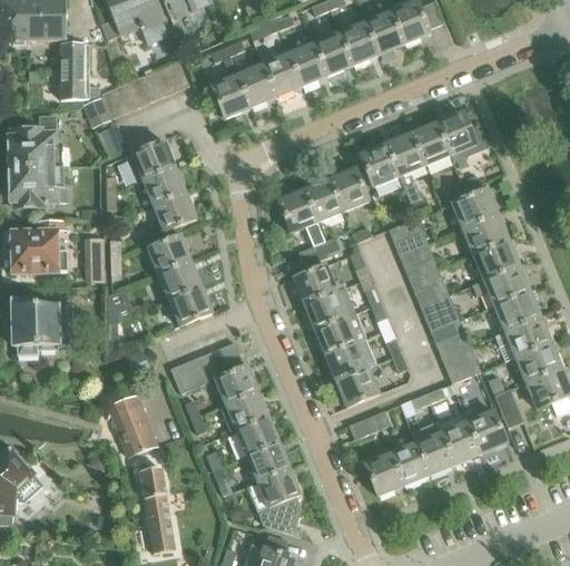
[(0,0),(0,39),(62,40),(64,0),(0,0)]
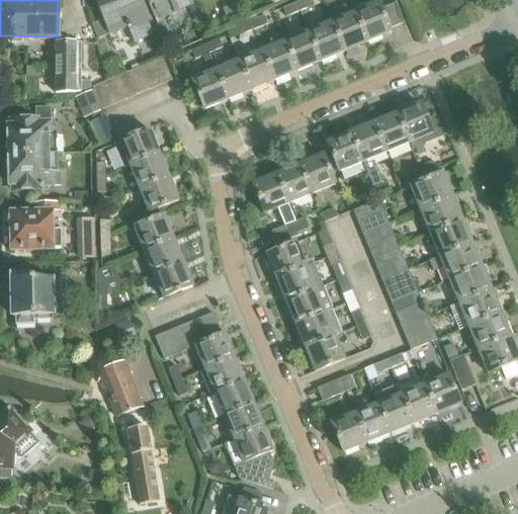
[(134,40),(152,33),(138,0),(95,0),(102,17),(107,29),(109,33),(126,25),(134,40)]
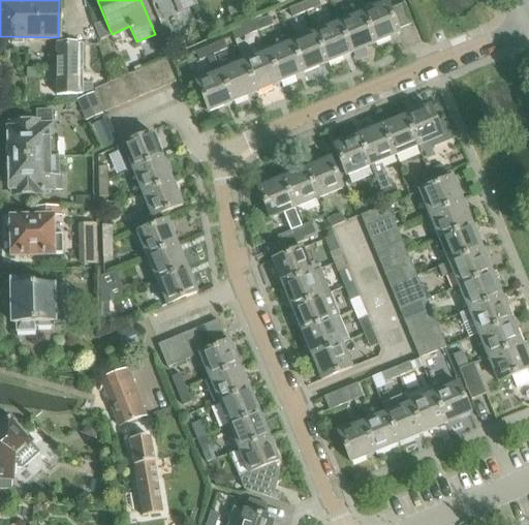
[(151,0),(153,3),(160,0),(173,0),(177,10),(196,2),(195,0),(151,0)]
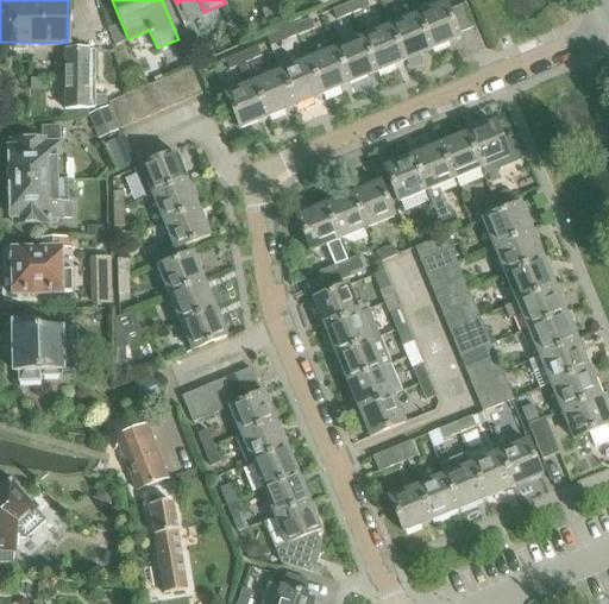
[(351,0),(347,1),(352,12),(369,5),(366,0),(351,0)]
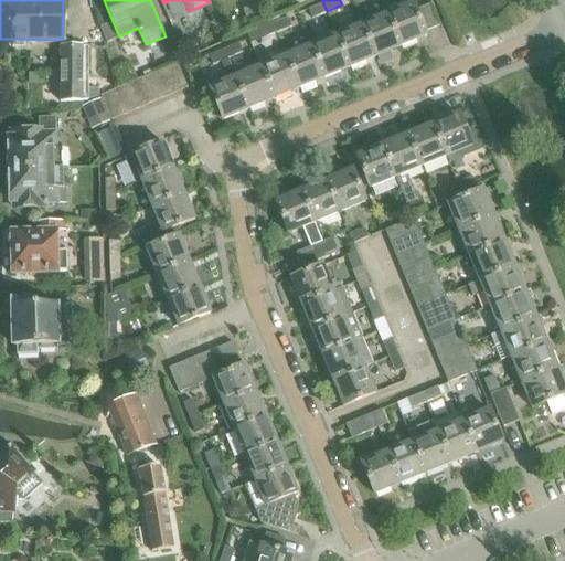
[(412,0),(386,11),(401,43),(426,33),(424,29),(438,23),(429,1),(415,7),(412,0)]
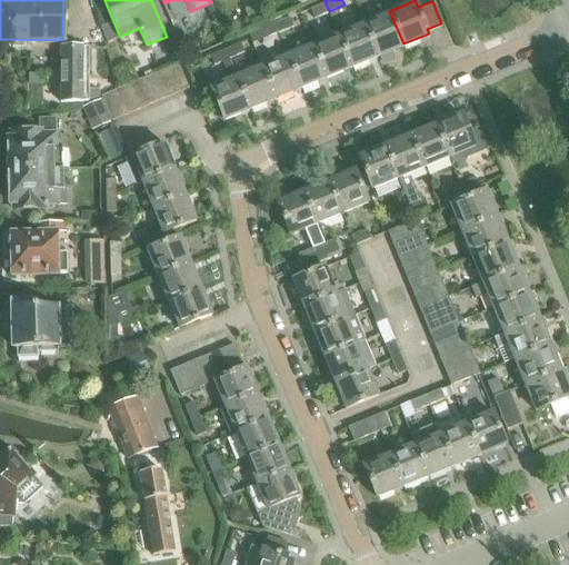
[(315,17),(329,11),(325,1),(310,8),(315,17)]
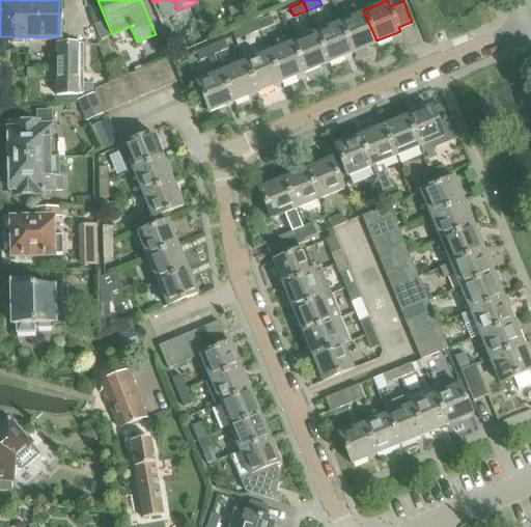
[(363,10),(339,20),(352,51),(376,40),(363,10)]
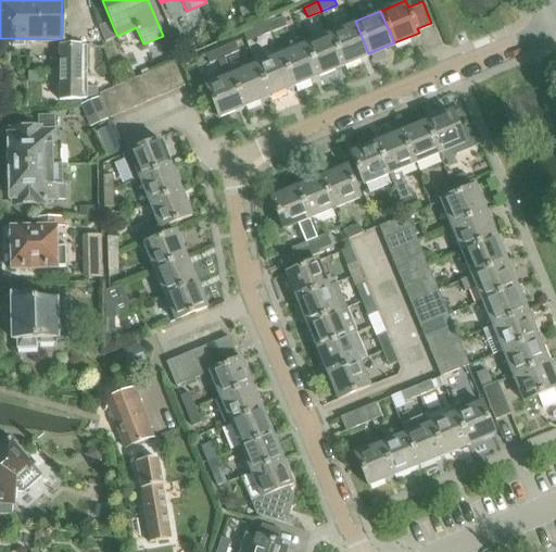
[(283,15),(268,22),(272,30),(287,25),(283,15)]
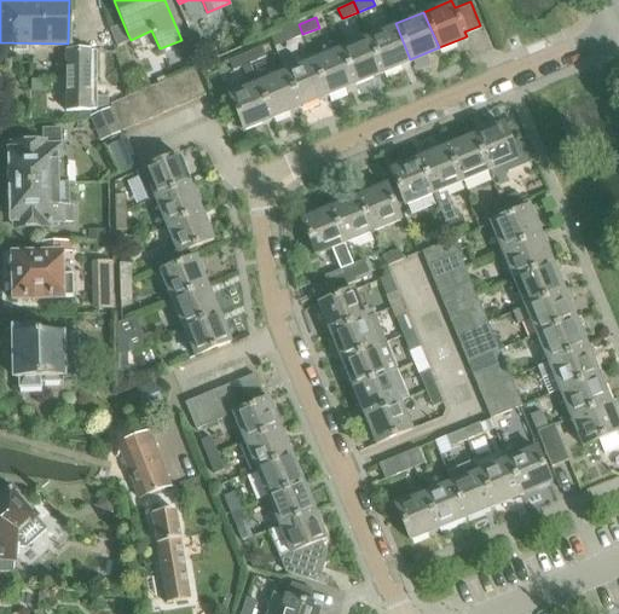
[(122,21),(110,25),(116,40),(128,35),(122,21)]
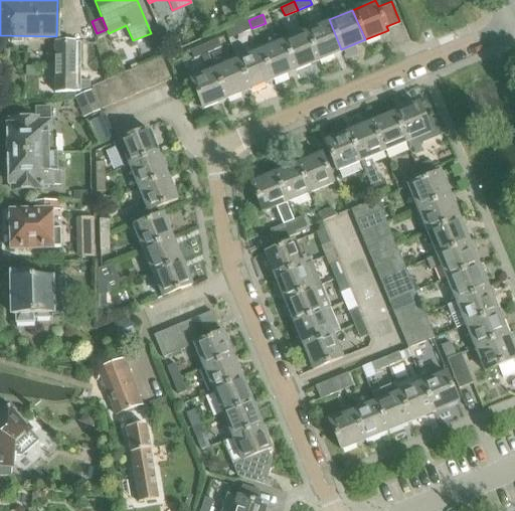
[(329,19),(306,29),(318,58),(341,49),(329,19)]
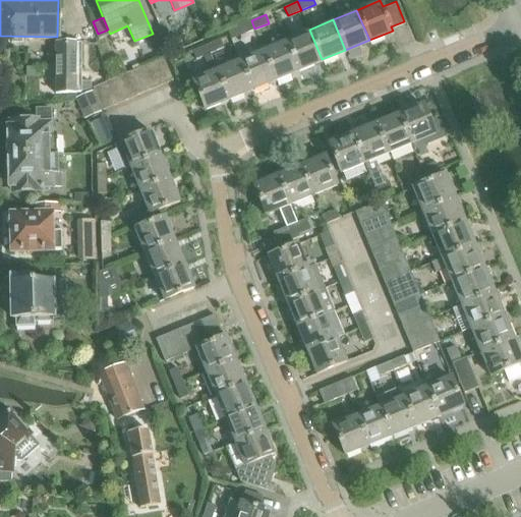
[(240,34),(254,29),(251,20),(237,25),(240,34)]
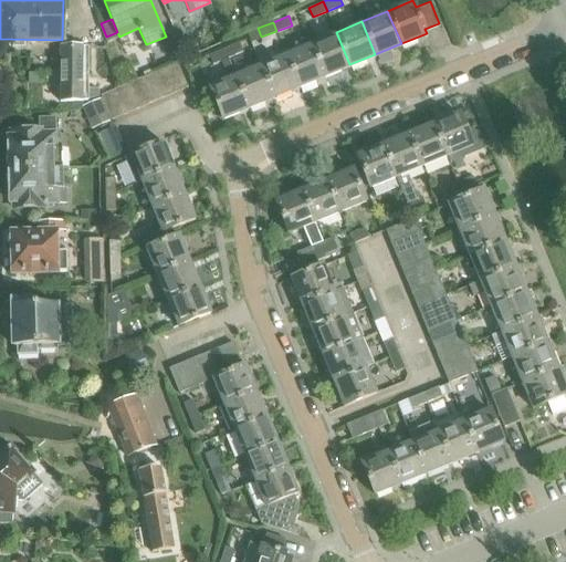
[(336,32),(312,42),(325,75),(349,64),(336,32)]
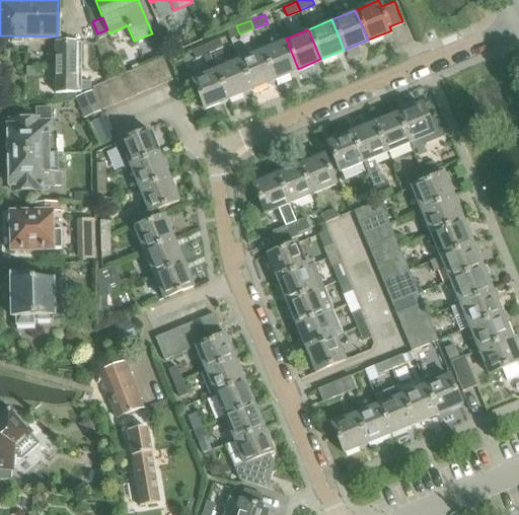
[(219,38),(205,44),(209,52),(222,46),(219,38)]
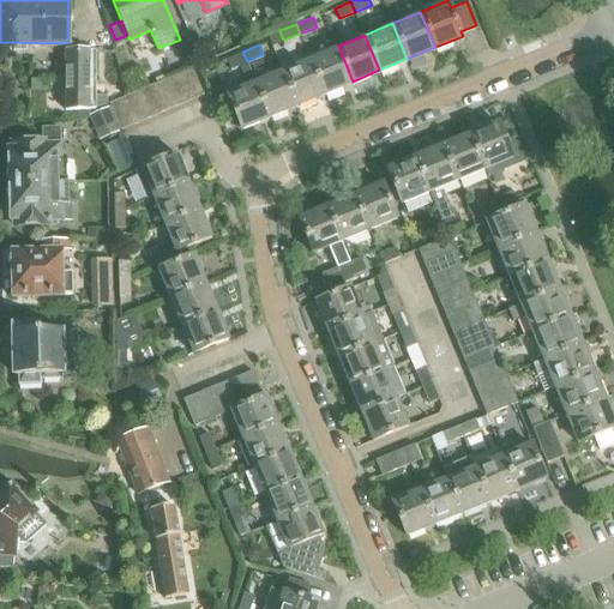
[(338,46),(309,56),(325,92),(353,82),(338,46)]
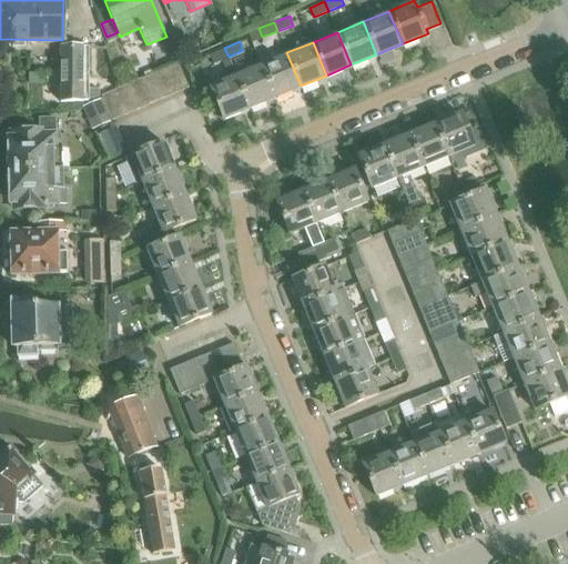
[(60,98),(87,98),(99,94),(99,88),(87,88),(87,46),(60,46),(60,98)]
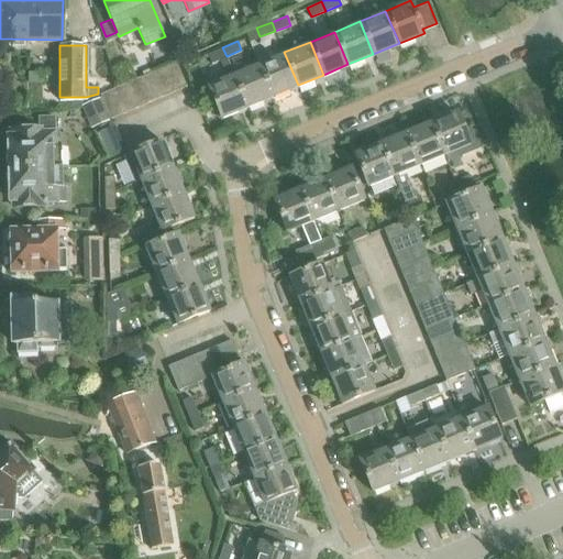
[(222,47),(208,53),(211,62),(220,58),(227,56),(222,47)]
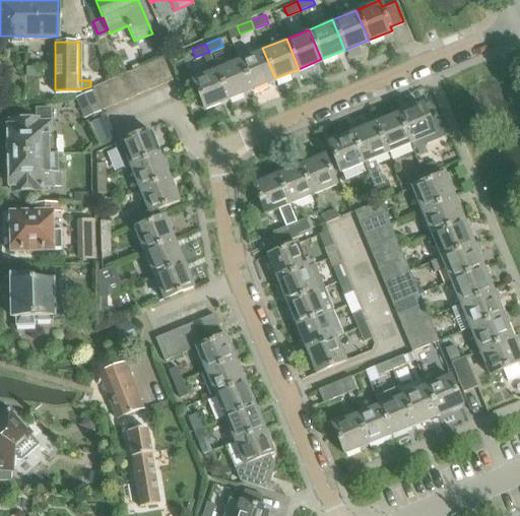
[(262,48),(238,58),(251,88),(275,78),(262,48)]
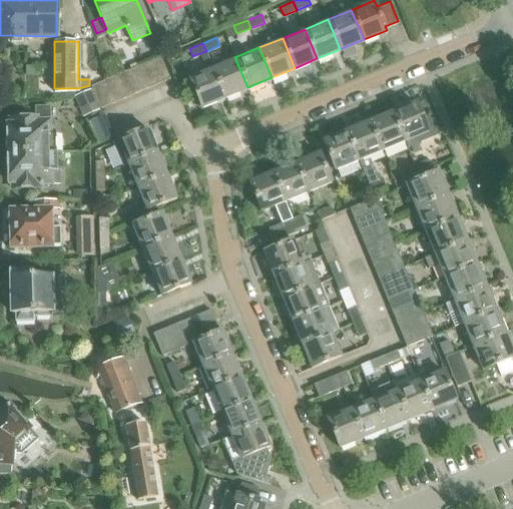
[(200,106),(225,96),(212,66),(206,51),(200,53),(206,69),(187,77),(200,106)]
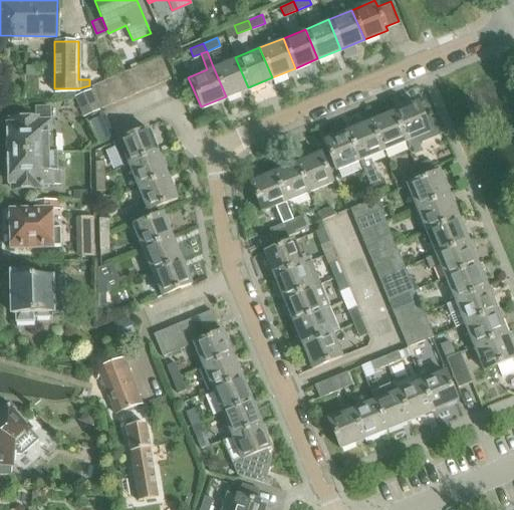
[(160,54),(149,59),(158,80),(169,75),(160,54)]
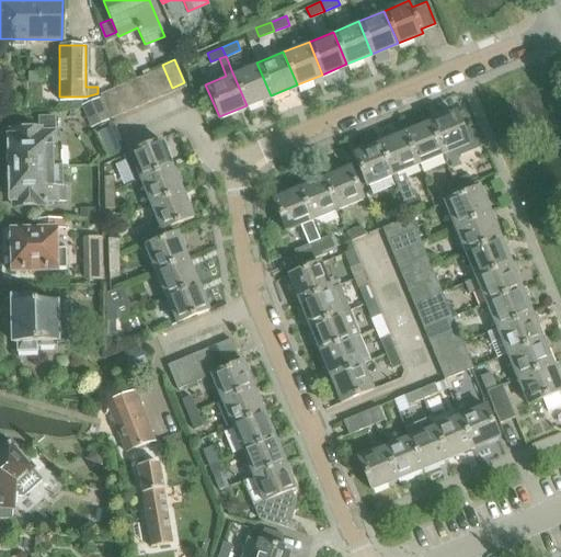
[(256,63),(232,72),(247,105),(271,95),(256,63)]
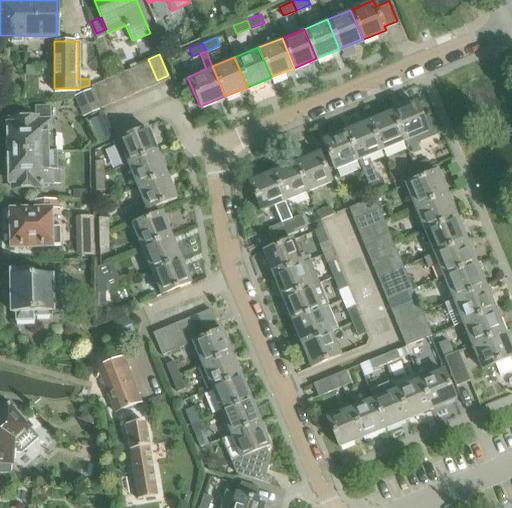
[(148,59),(137,64),(146,85),(157,80),(148,59)]
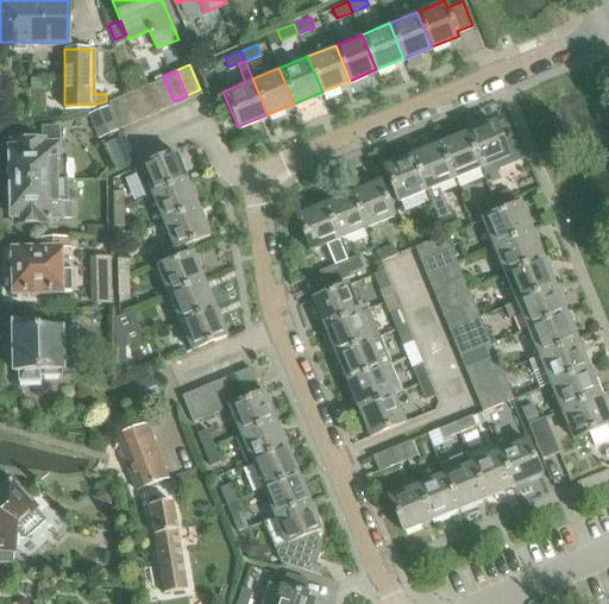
[(31,86),(45,85),(45,75),(31,75),(31,86)]
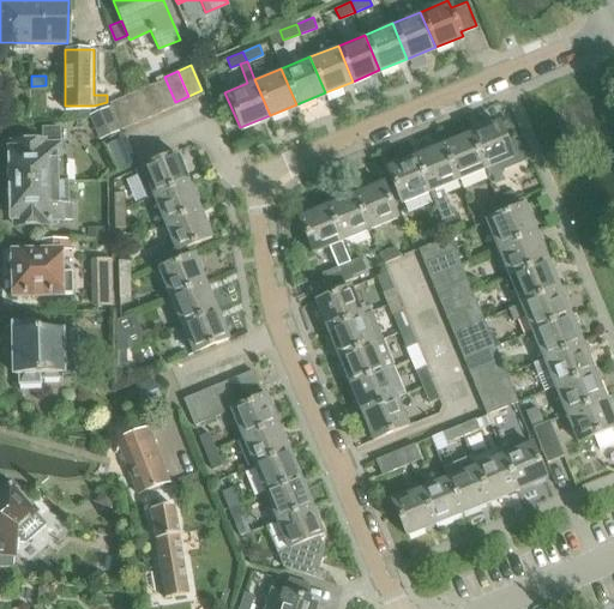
[(164,77),(150,83),(161,108),(175,102),(164,77)]
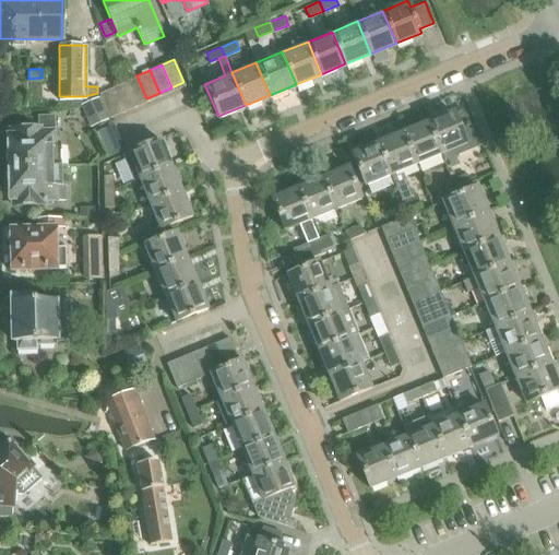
[(137,75),(125,81),(134,104),(146,98),(137,75)]
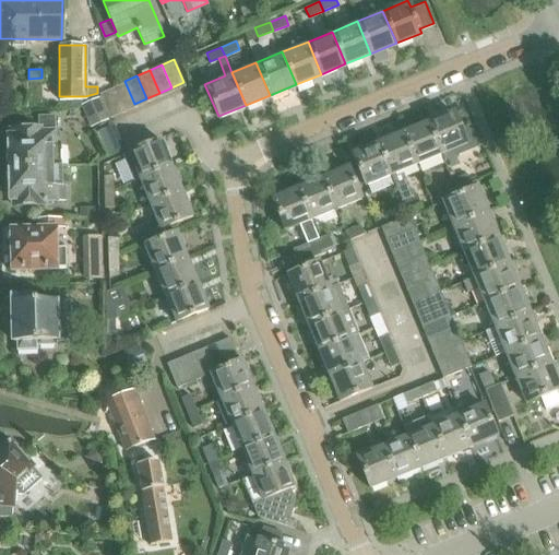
[(125,81),(111,86),(121,109),(134,104),(125,81)]
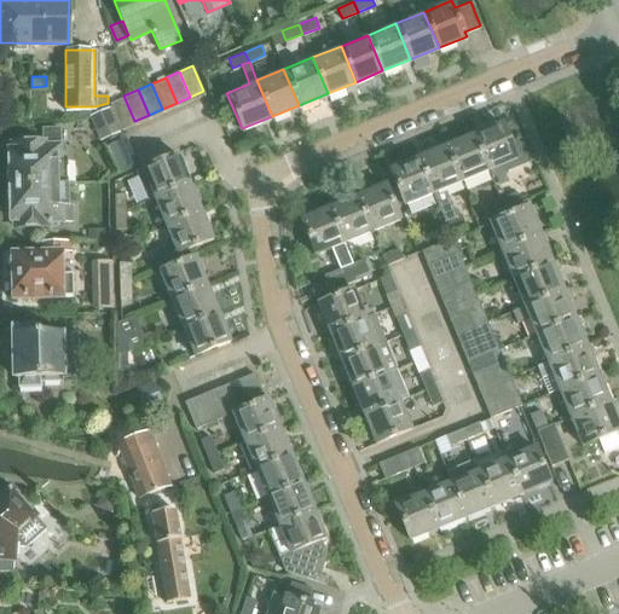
[(109,102),(111,106),(120,127),(134,121),(123,96),(109,102)]
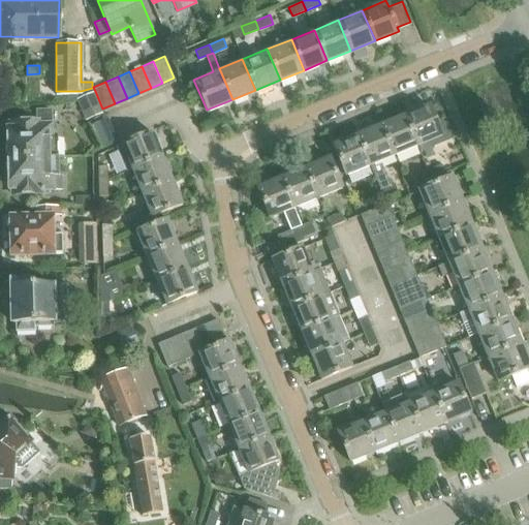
[(85,117),(102,109),(95,91),(76,98),(85,117)]
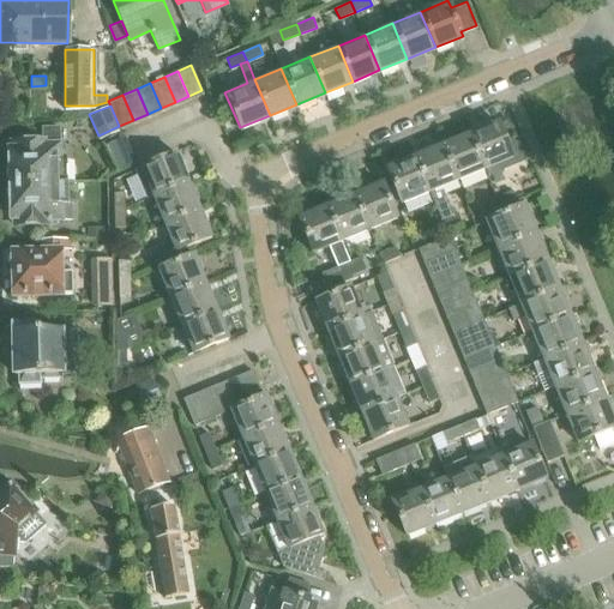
[(497,121),(471,132),(485,167),(511,156),(510,152),(519,149),(509,121),(498,125),(497,121)]
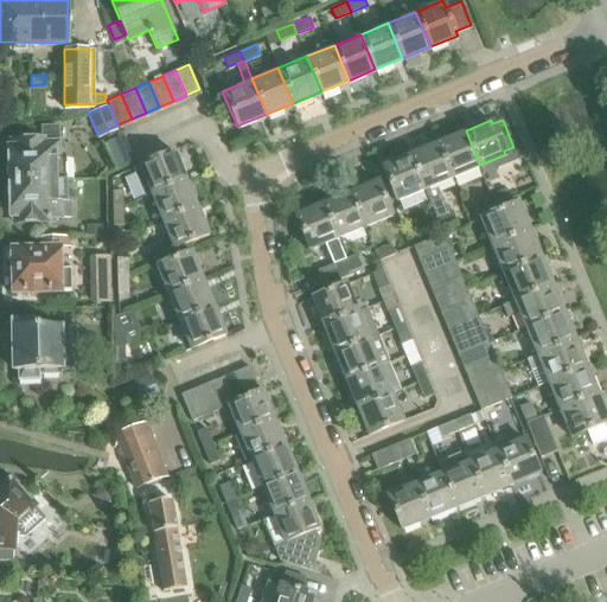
[(57,157),(57,141),(61,140),(59,123),(40,125),(42,138),(14,139),(16,145),(8,145),(10,160),(6,164),(6,173),(10,175),(10,179),(66,178),(65,157),(57,157)]
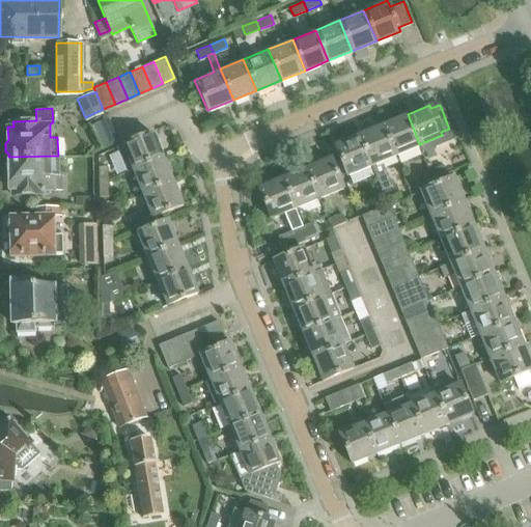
[(408,114),(383,125),(395,155),(419,144),(408,114)]
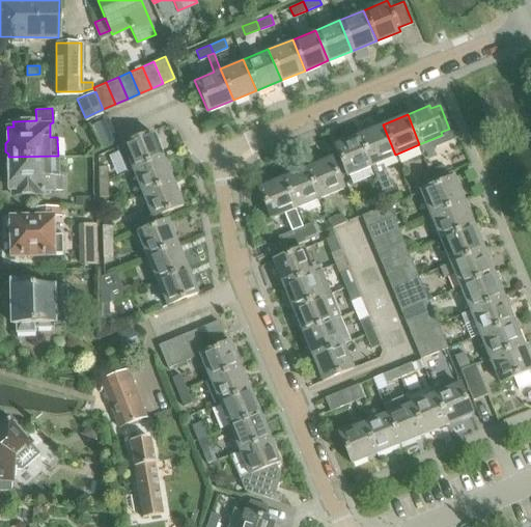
[(383,125),(360,134),(372,164),(371,164),(382,189),(391,185),(382,160),(395,155),(383,125)]
